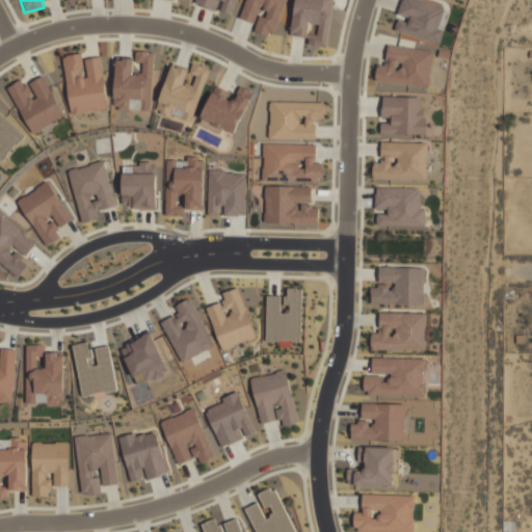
[(195,0),(195,4),(217,10),(232,15),(236,0),(195,0)]
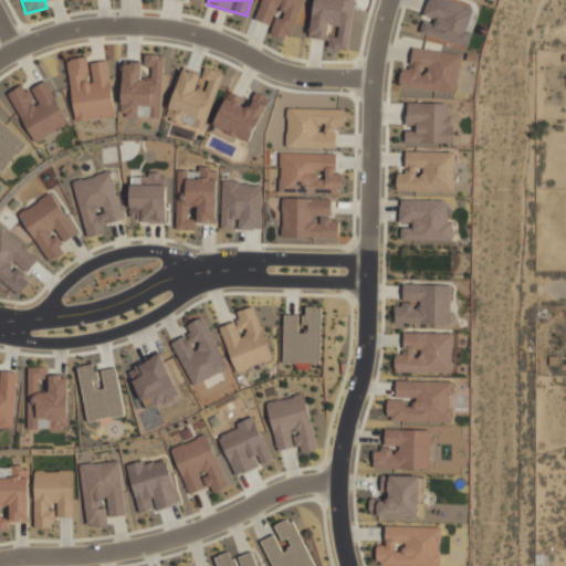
[(272,25),(270,33),(292,39),(303,0),(261,0),(255,20),(272,25)]
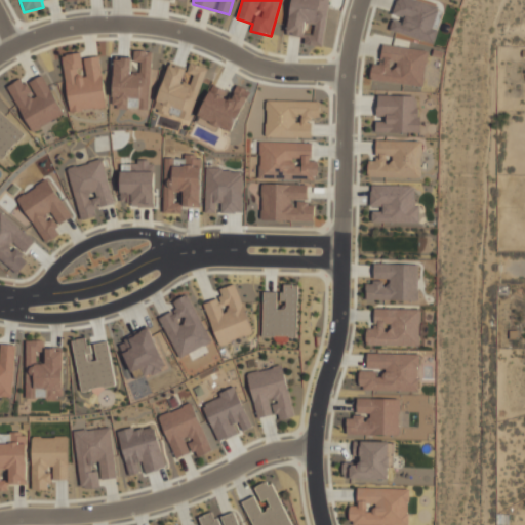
[(327,0),(290,0),(287,34),(305,36),(304,44),(323,47),(327,0)]
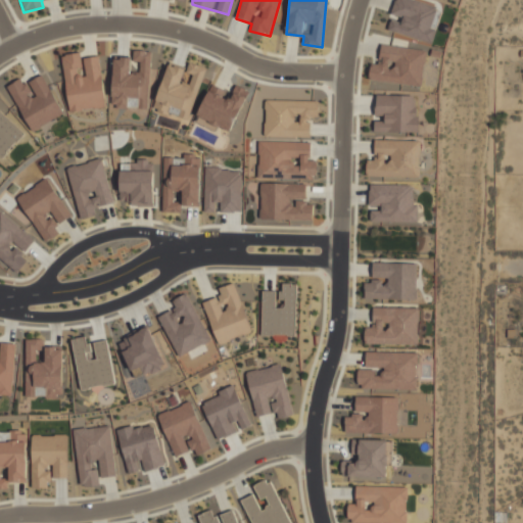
[(432,44),(436,31),(430,29),(436,6),(414,0),(394,0),(391,14),(402,17),(401,22),(390,19),(387,31),(432,44)]
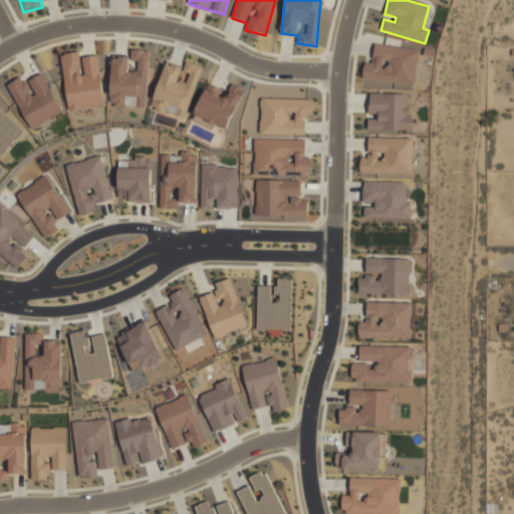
[(362,78),(415,85),(420,49),(374,43),(371,63),(364,62),(362,78)]
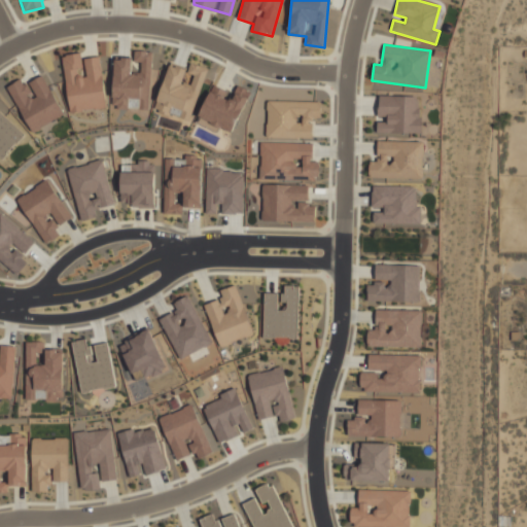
[(149,109),(152,51),(134,50),(134,62),(141,63),(140,72),(132,72),(132,59),(114,58),(112,108),(149,109)]
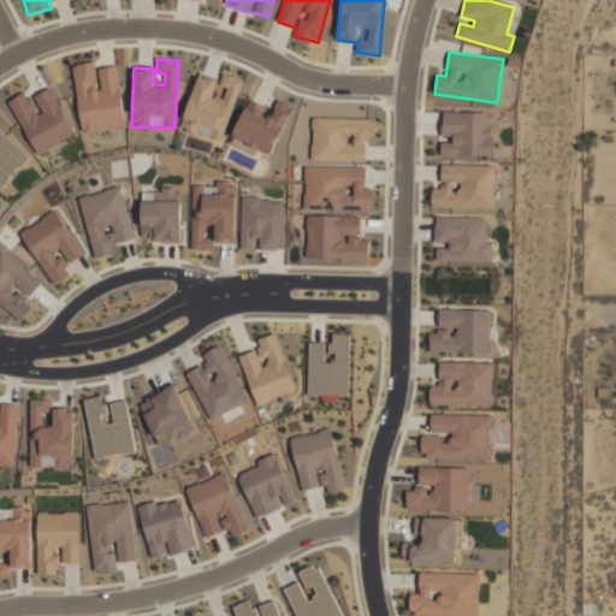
[(117,65),(98,67),(101,88),(95,89),(92,63),(72,65),(81,131),(124,126),(117,65)]
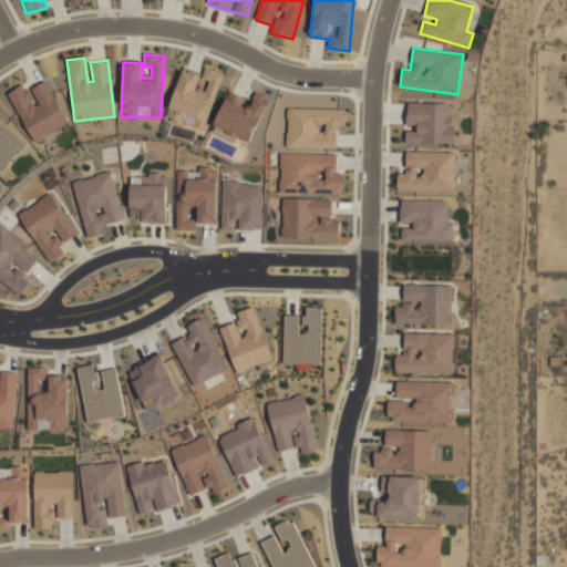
[(166,120),(205,131),(223,73),(205,68),(203,74),(182,68),(166,120)]
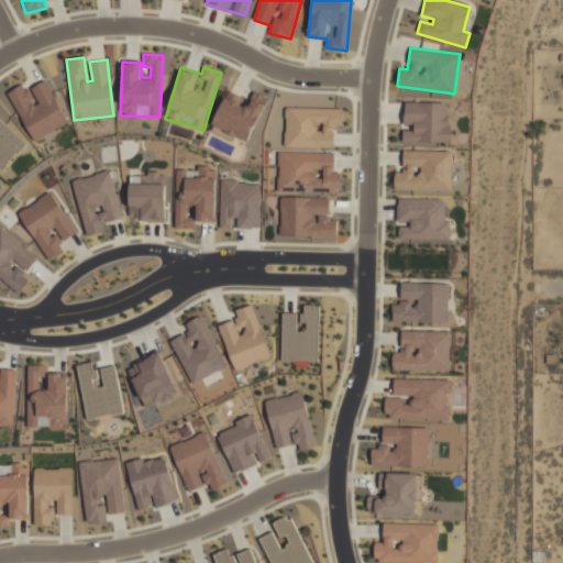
[(33,141),(67,124),(46,80),(25,90),(23,85),(9,91),(33,141)]
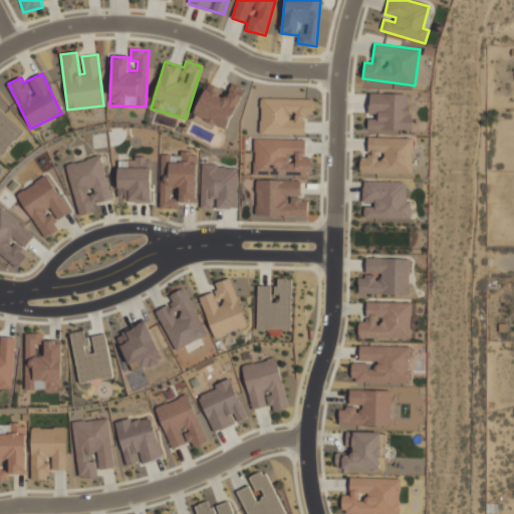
[(193,120),(214,129),(215,124),(229,130),(244,88),(232,83),(227,97),(221,94),(223,88),(206,82),(193,120)]
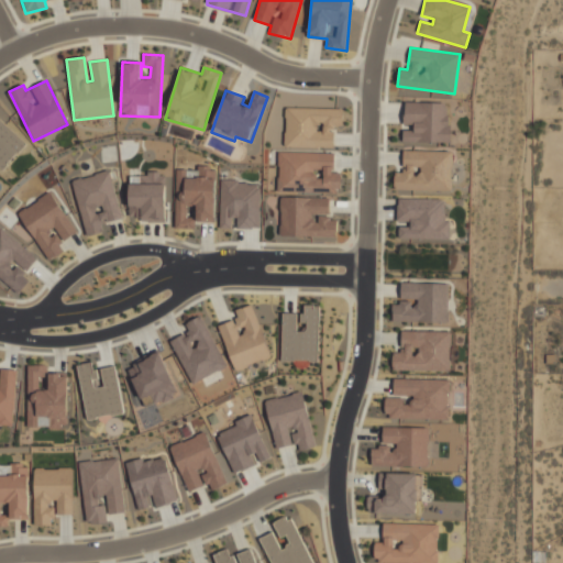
[(449,143),(449,102),(404,102),(404,124),(414,124),(414,131),(403,130),(403,142),(449,143)]
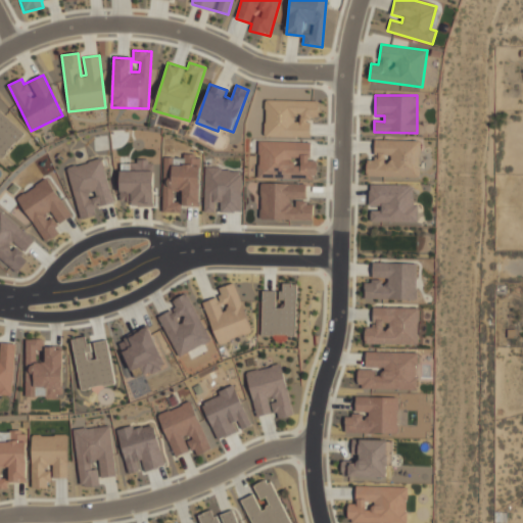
[(310,137),(310,117),(318,117),(318,101),(265,100),(264,136),(310,137)]
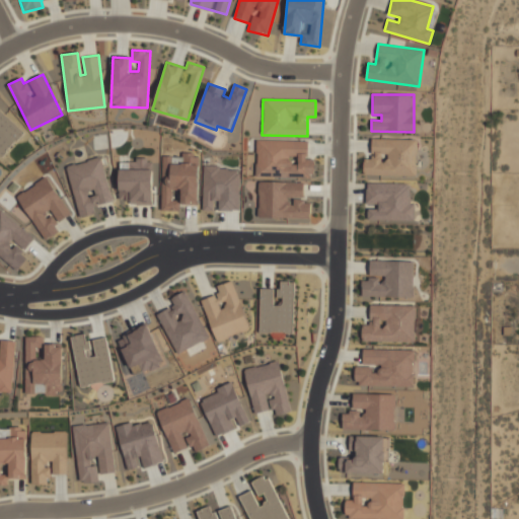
[(0,156),(1,157),(23,132),(0,110),(0,156)]
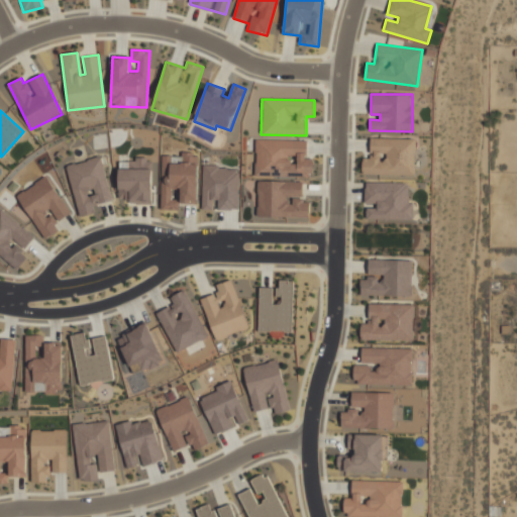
[(371,137),(371,159),(363,159),(362,174),(414,176),(415,139),(371,137)]
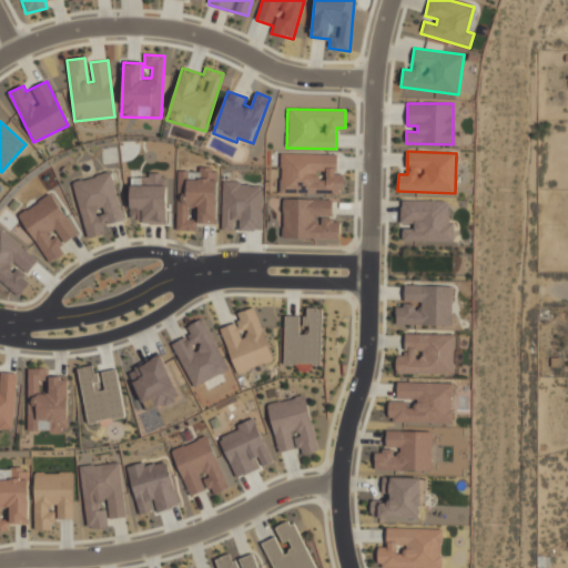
[(343,174),(336,174),(336,154),(281,153),(280,193),(343,194),(343,174)]
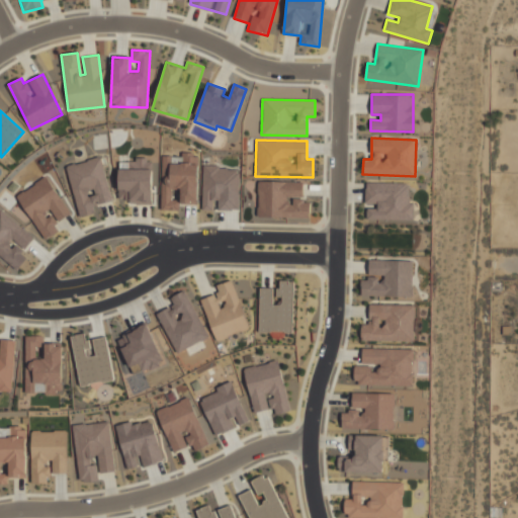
[(161,156),(160,210),(178,210),(179,197),(172,197),(172,187),(180,187),(180,204),(197,204),(198,154),(182,154),(182,156),(161,156)]
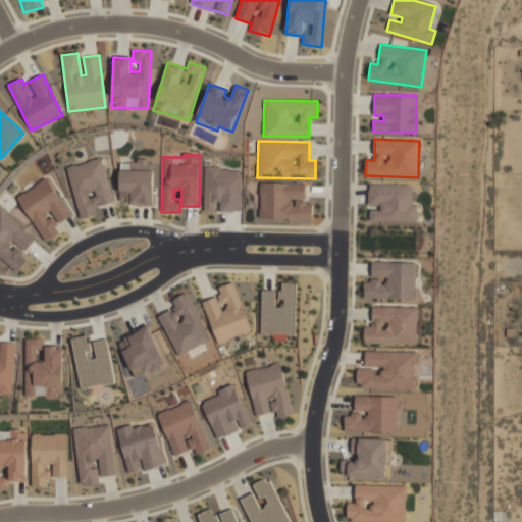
[(102,158),(66,167),(79,219),(97,215),(95,207),(112,202),(102,158)]
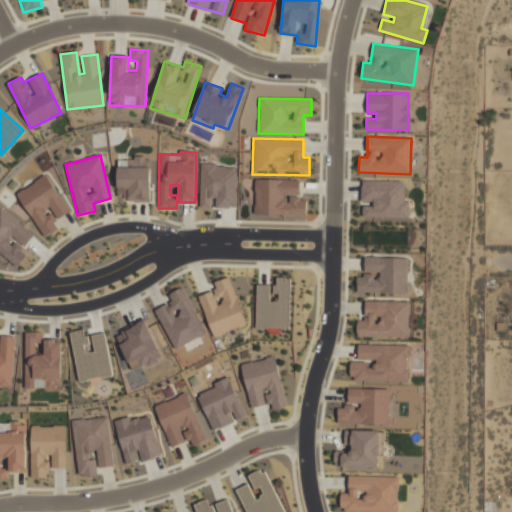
[(150,201),(151,159),(117,158),(116,200),(150,201)]
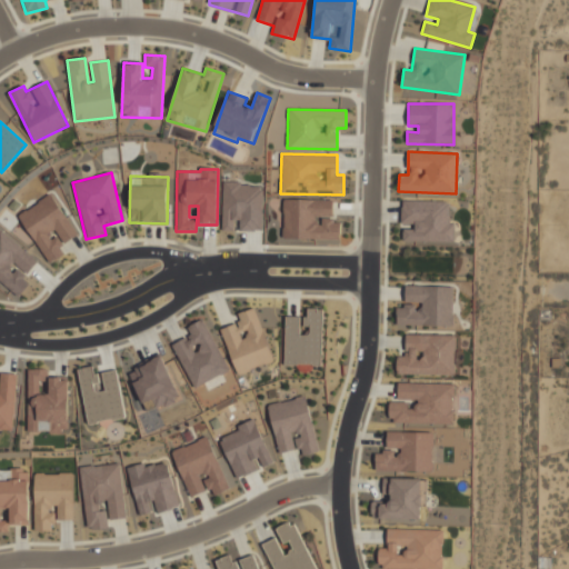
[(261,231),(262,185),(222,183),(221,230),(232,231),(233,220),(240,220),(239,231),(261,231)]
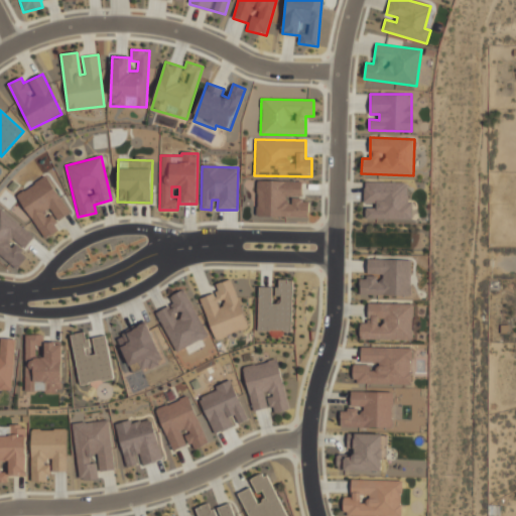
[(43,239),(58,230),(54,222),(70,214),(47,175),(16,194),(43,239)]
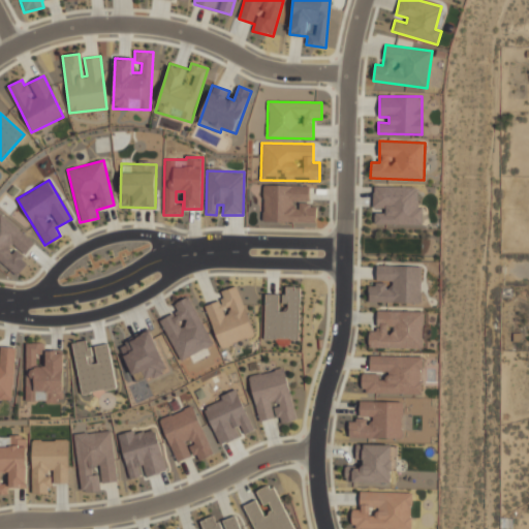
[(262,221),(315,223),(316,206),(293,206),(293,201),(309,201),(309,186),(263,185),(262,221)]
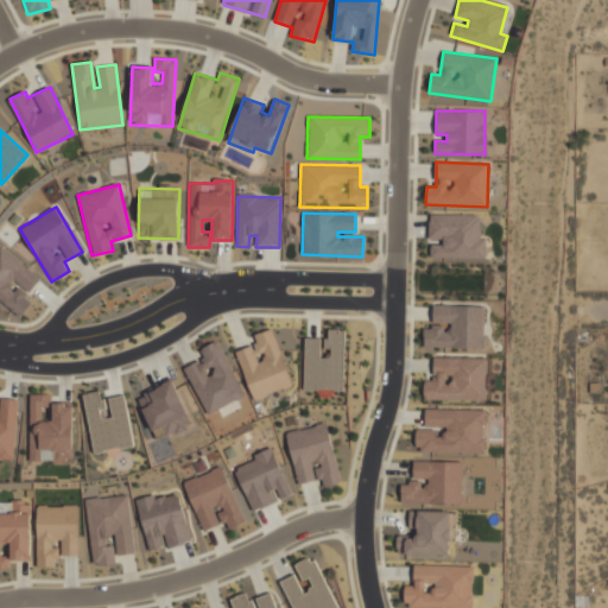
[(431,258),(486,258),(486,239),(480,239),(480,214),(429,215),(429,241),(431,241),(431,258)]
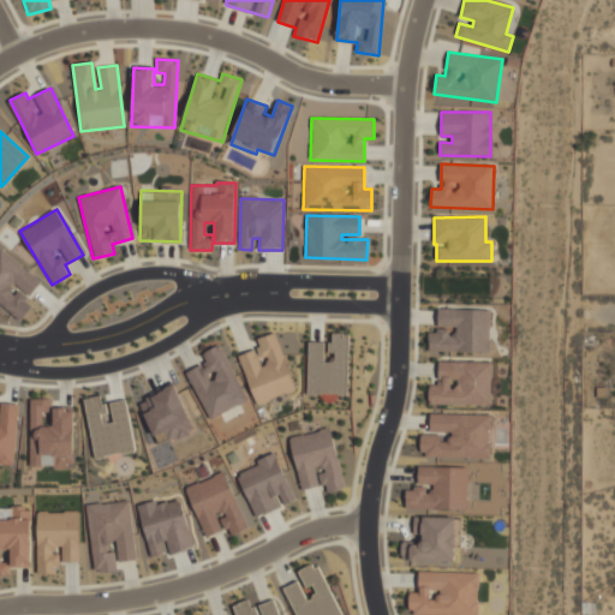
[(40,281),(0,248),(0,303),(21,321),(33,305),(25,300),(40,281)]
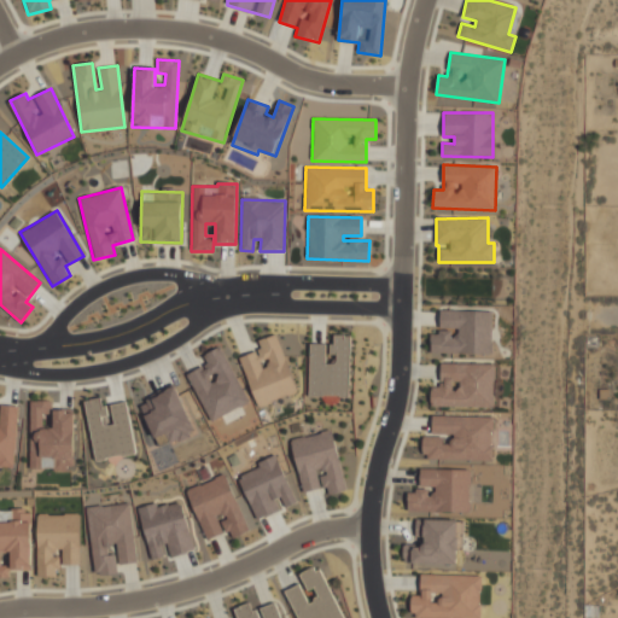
[(493,354),(493,310),(439,310),(439,331),(431,331),(431,354),(493,354)]
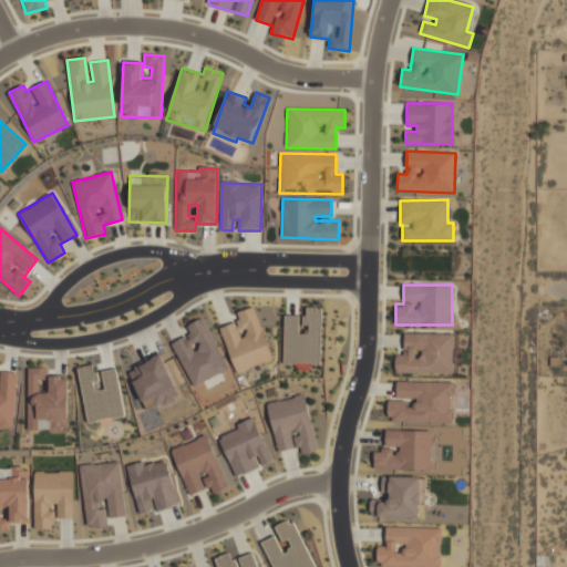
[(236,373),(272,361),(254,306),(236,312),(239,320),(219,327),(236,373)]
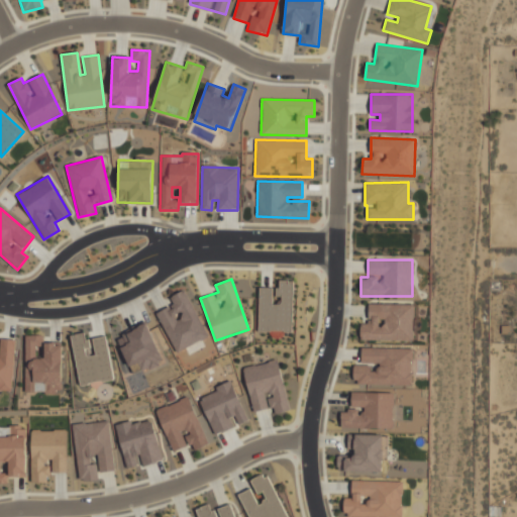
[(259,331),(292,332),(292,280),(277,280),(277,296),(282,296),(282,304),(272,304),(272,288),(259,288),(259,331)]
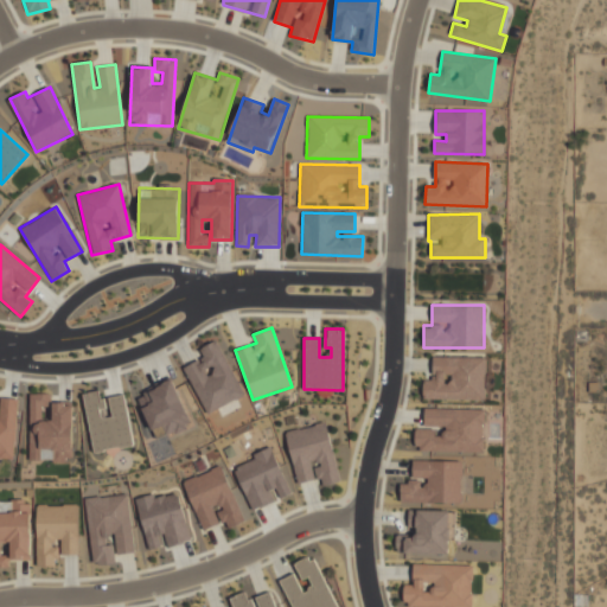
[(205,414),(244,396),(218,339),(199,349),(204,357),(184,366),(205,414)]
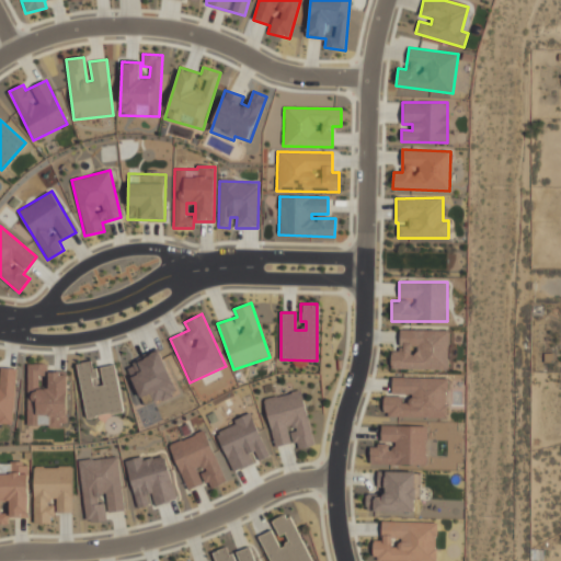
[(391,351),(391,368),(448,370),(449,330),(400,329),(399,351),(391,351)]
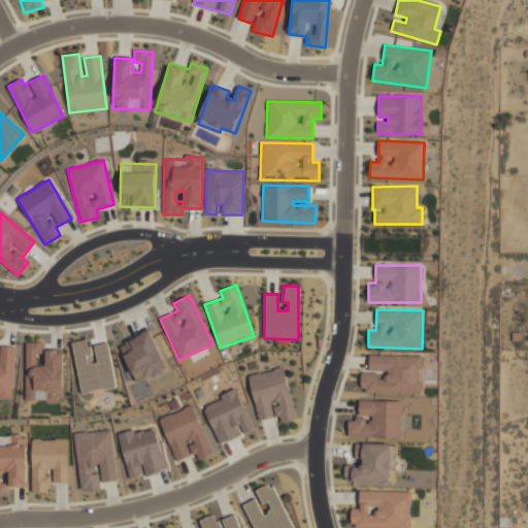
[(150,331),(119,345),(135,383),(167,369),(150,331)]
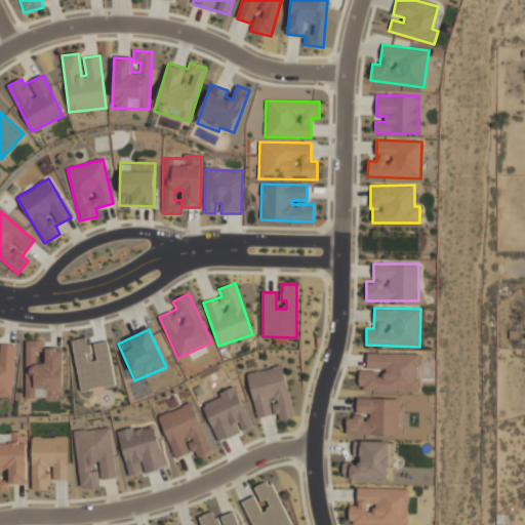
[(72,340),(80,392),(115,386),(107,341),(86,345),(85,337),(72,340)]
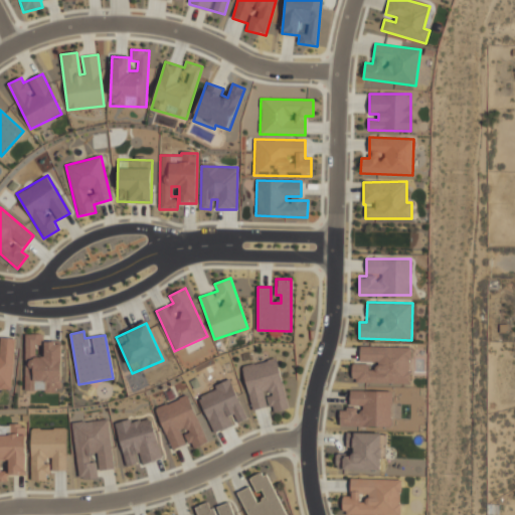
[(61,340),(44,340),(44,357),(36,357),(36,342),(43,342),(43,334),(25,334),(25,391),(61,391),(61,340)]
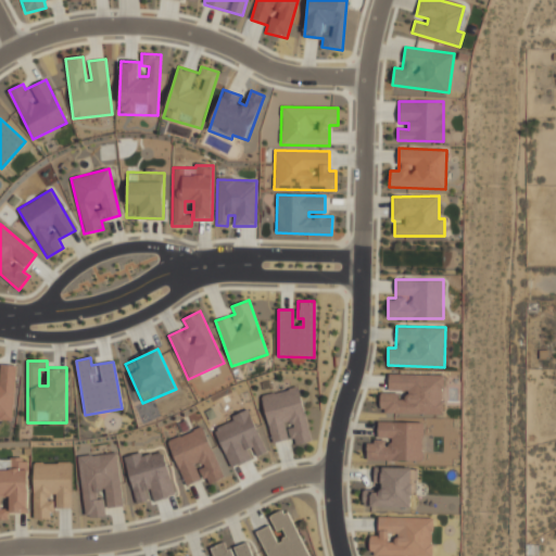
[(0,419),(13,420),(16,365),(0,364),(0,419)]
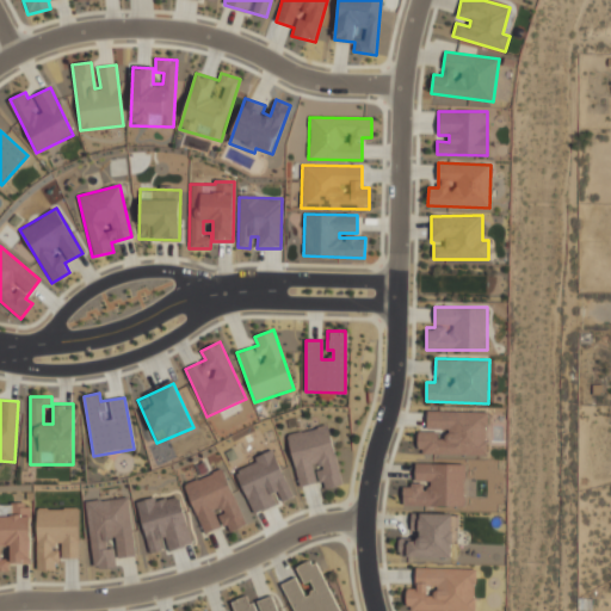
[(488,455),(489,412),(427,411),(426,430),(445,430),(445,434),(418,433),(418,454),(488,455)]
